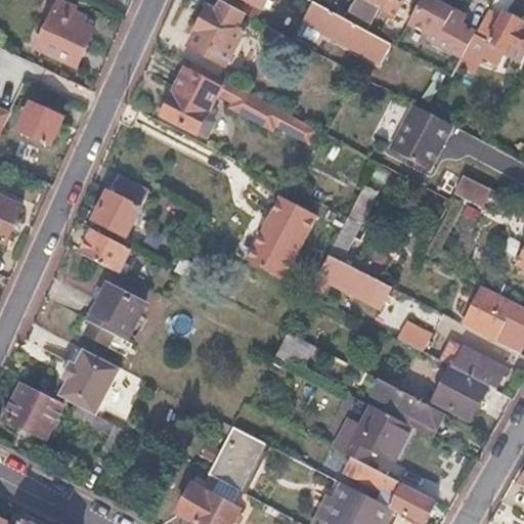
[(74,7),(57,0),(36,49),(76,67),(92,31),(74,23),(77,15),(72,12),(74,7)]
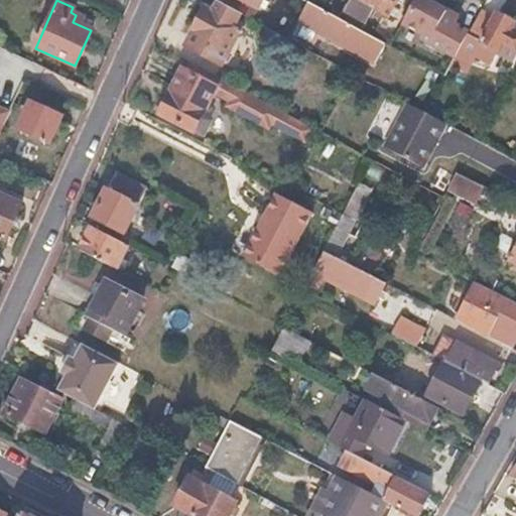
[(215,0),(220,2),(236,11),(240,2),(257,11),(262,0),(215,0)]
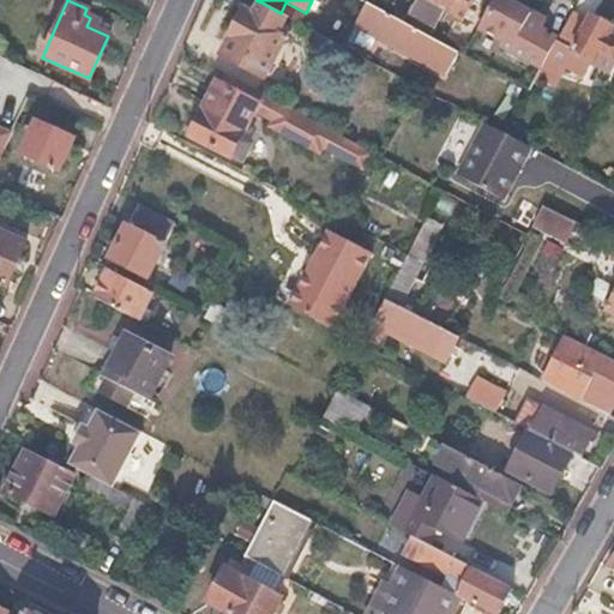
[(362,0),(341,0),(337,8),(359,19),(367,2),(362,0)]
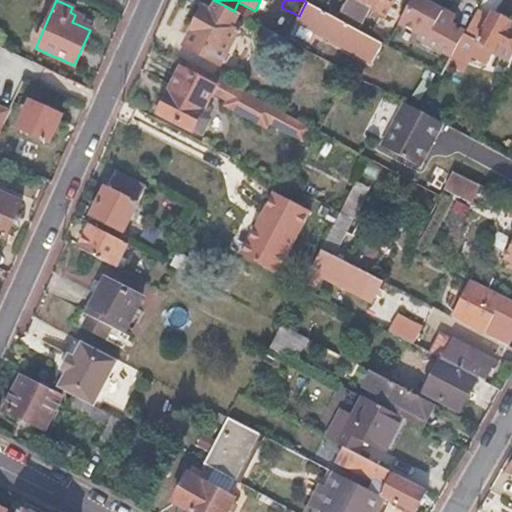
[(393,0),(351,0),(345,13),(363,22),(371,7),(385,15),(393,0)]
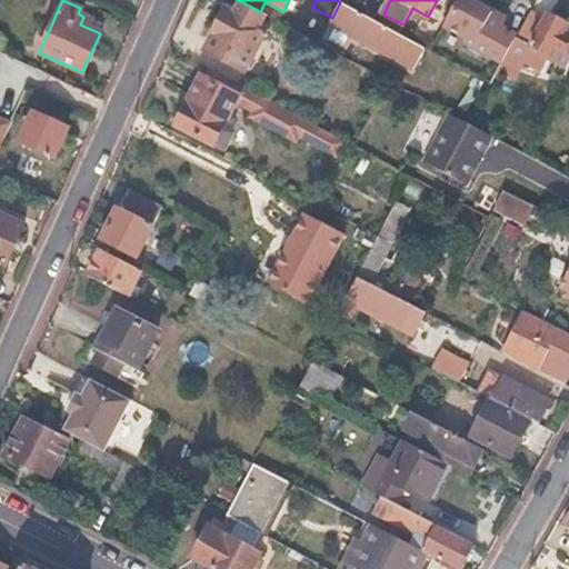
[(212,35),(216,37),(207,52),(245,71),(266,31),(257,27),(265,15),(260,12),(242,2),(235,17),(226,11),(212,35)]
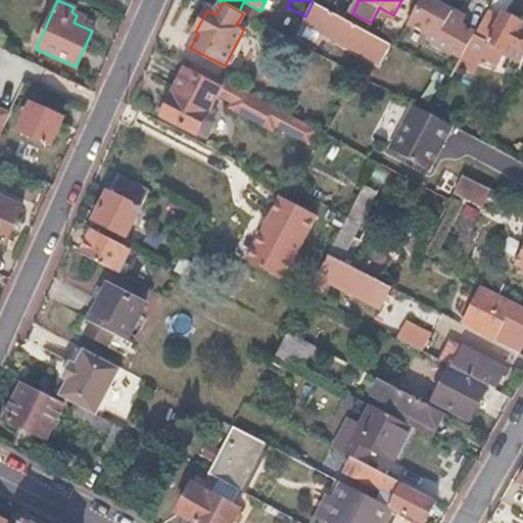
[(305,16),(301,22),(380,64),(391,45),(343,18),(326,9),(313,2),(305,16)]
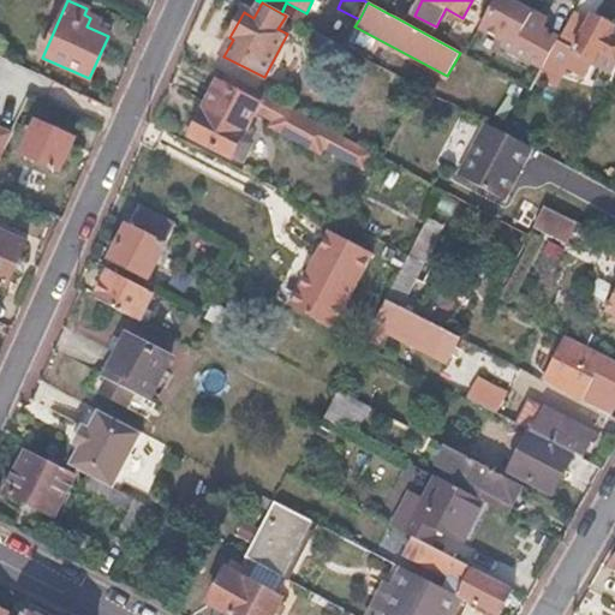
[(589,22),(572,13),(557,40),(595,58),(593,60),(611,69),(614,63),(614,31),(611,30),(614,24),(592,15),(589,22)]
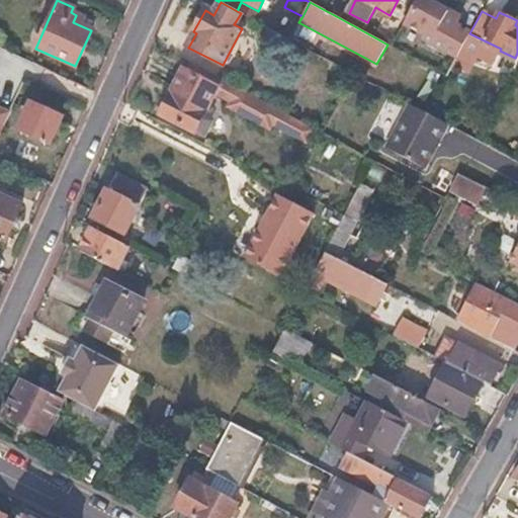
[(283,36),(268,28),(262,39),(277,48),(283,36)]
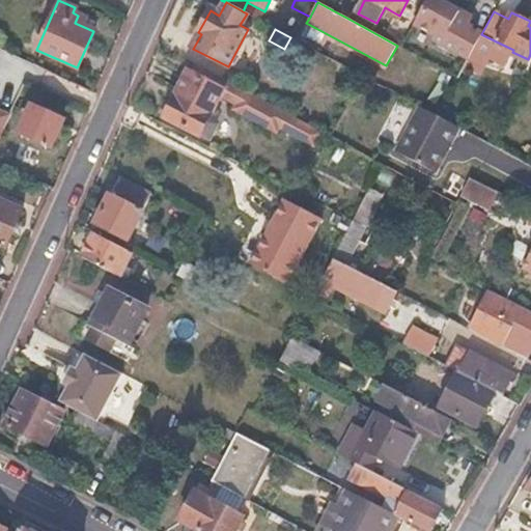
[(470,55),(455,48),(443,71),(454,77),(457,79),(470,55)]
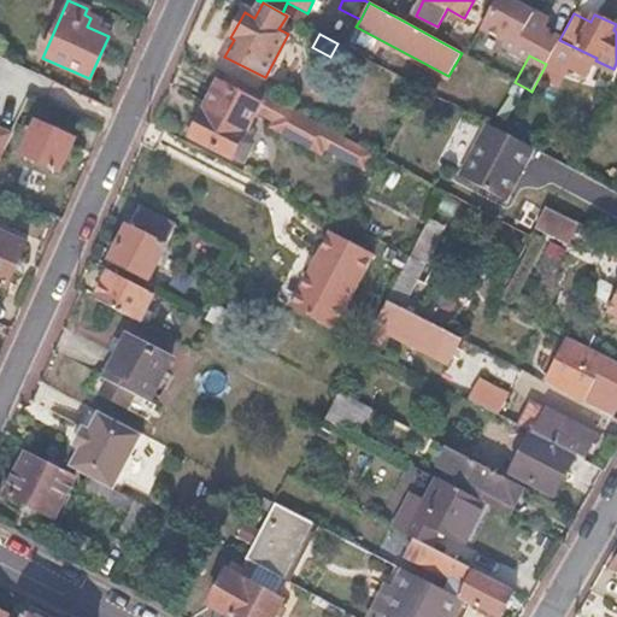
[(235,77),(225,72),(219,86),(228,90),(235,77)]
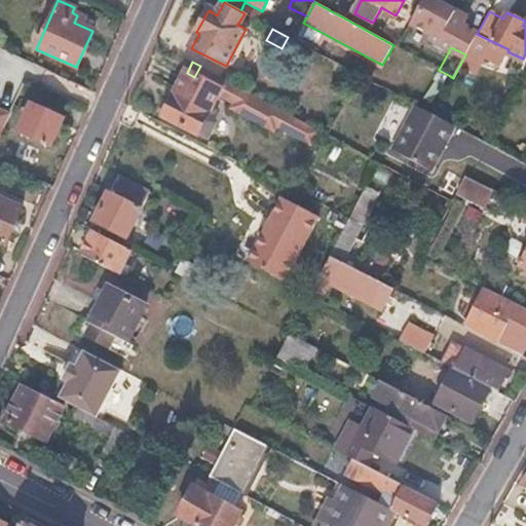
[(187,73),(185,72),(161,118),(195,136),(196,134),(205,138),(212,125),(203,121),(217,92),(234,101),(231,106),(275,128),(277,124),(289,130),(295,117),(200,66),(194,77),(187,73)]
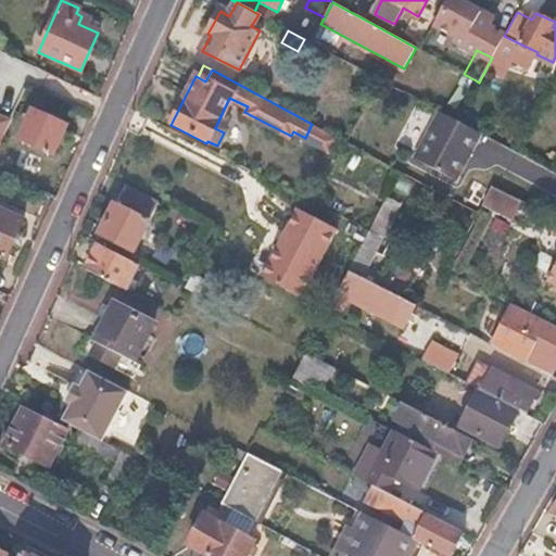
[(64,127),(33,112),(20,139),(51,154),(64,127)]
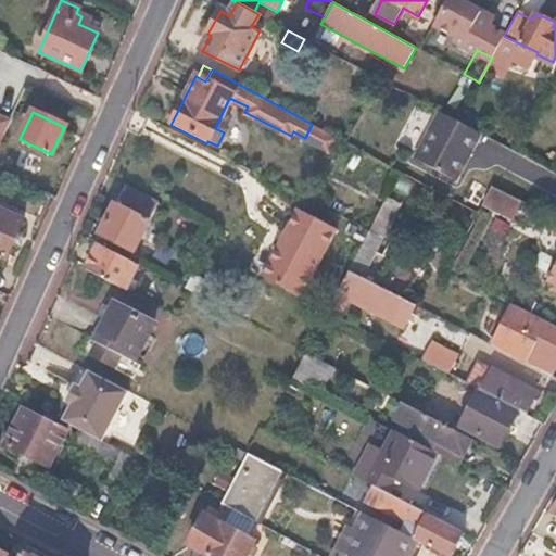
[(451,117),(444,114),(420,160),(460,181),(485,136),(451,117)]
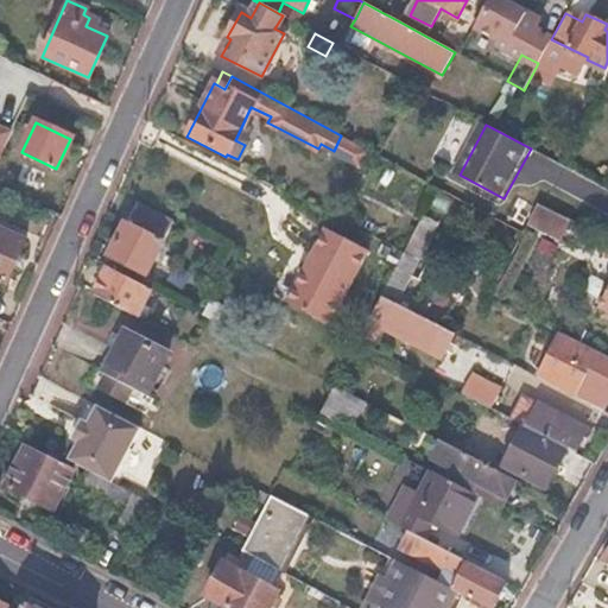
[(0,156),(11,132),(0,126),(0,156)]
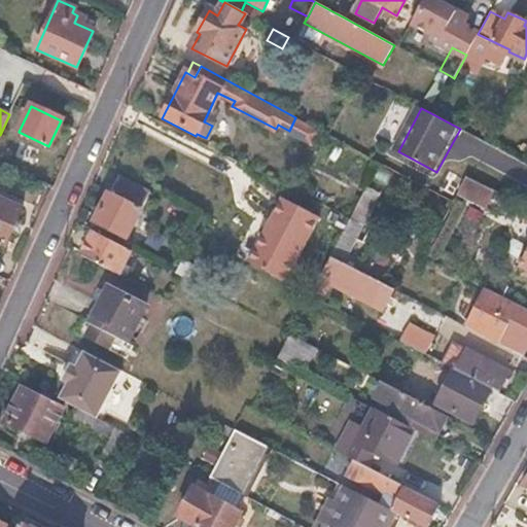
[(320,131),(295,117),(289,131),(314,143),(320,131)]
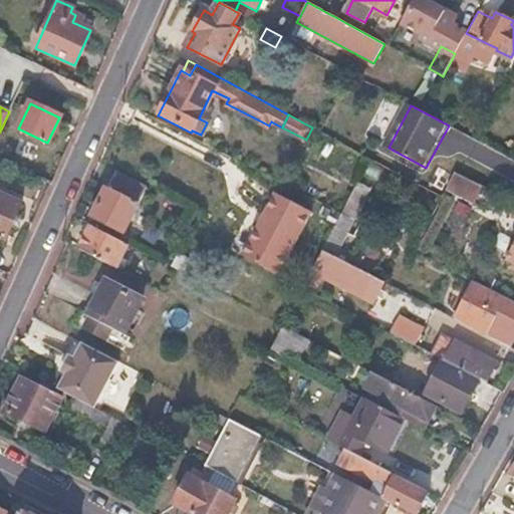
[(483,186),(455,172),(447,188),(474,203),(483,186)]
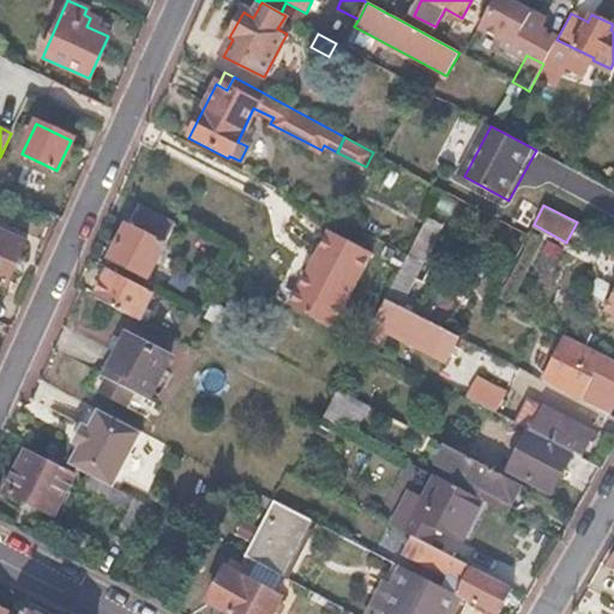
[(173,232),(136,211),(109,263),(148,283),(173,232)]
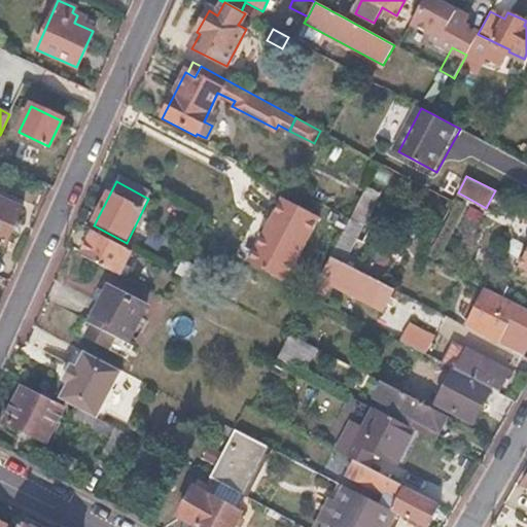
[(317,218),(280,199),(246,264),(284,283),(317,218)]
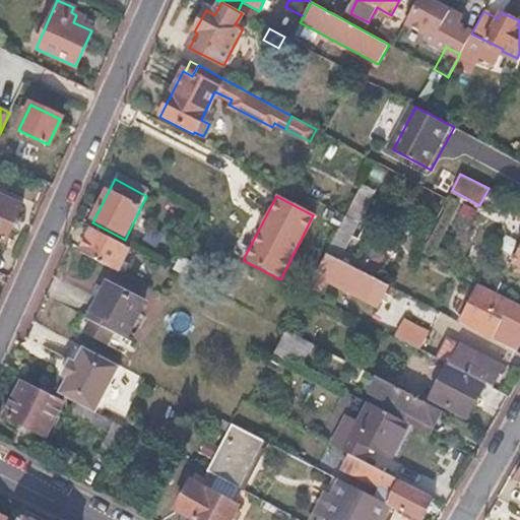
[(0,242),(5,245),(21,209),(0,198),(0,242)]
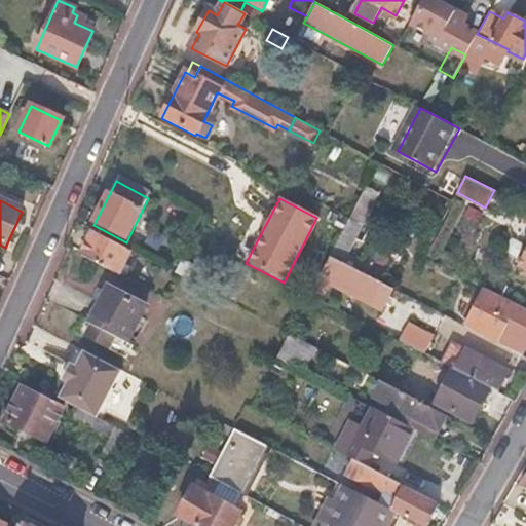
[(348,220),(340,215),(332,230),(341,234),(348,220)]
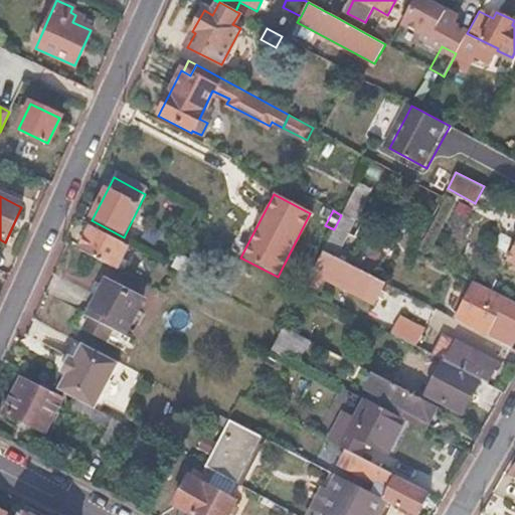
[(341,215),(334,229),(322,252),(333,258),(352,220),(341,215)]
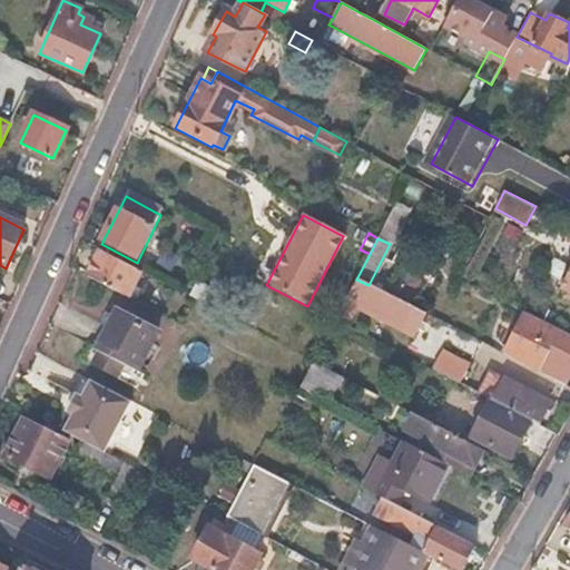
[(143,275),(101,254),(88,281),(129,302),(143,275)]
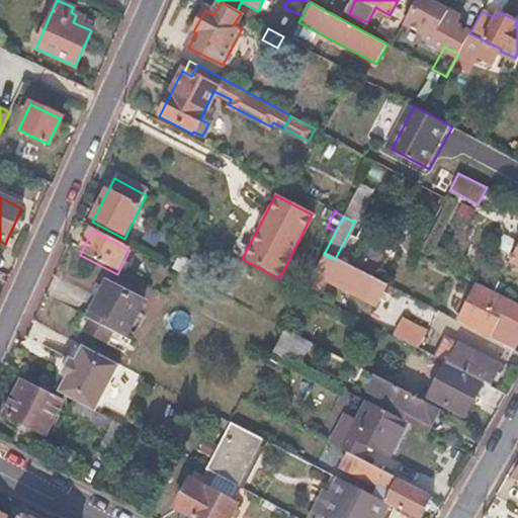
[(336,260),(326,280),(375,306),(386,285),(336,260)]
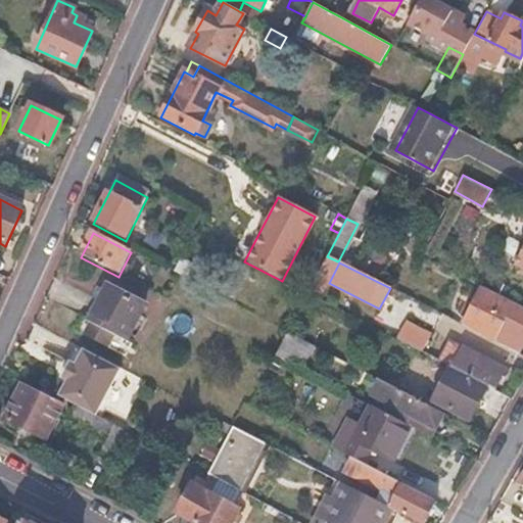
[(146,305),(108,286),(90,322),(95,325),(128,341),(146,305)]
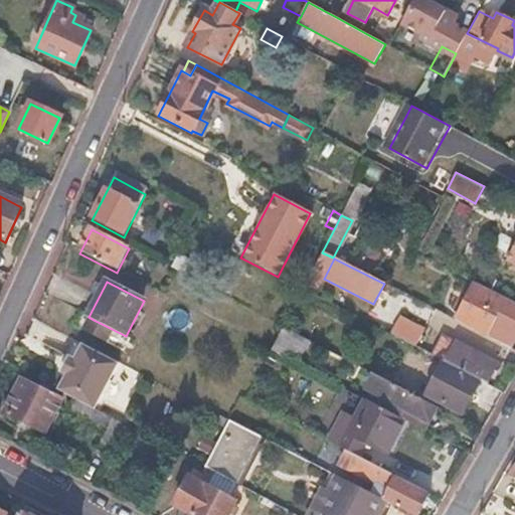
[(514,338),(514,302),(476,283),(457,320),(511,347),(514,338)]
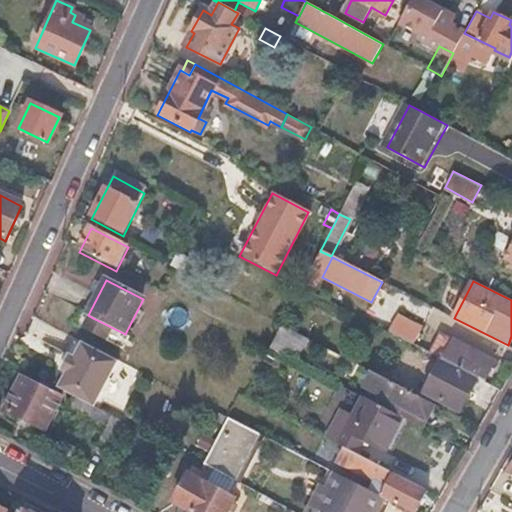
[(421,328),(394,315),(387,329),(414,342),(421,328)]
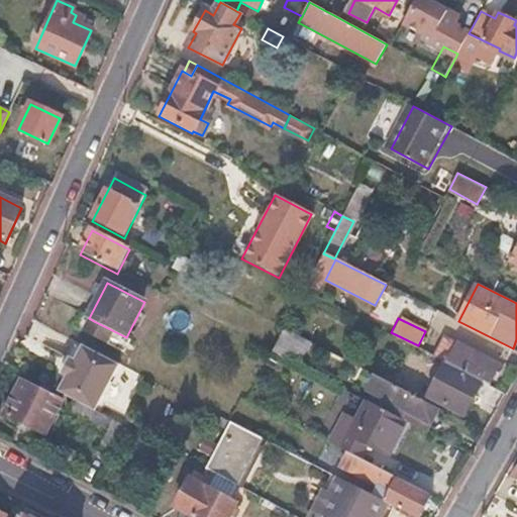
[(94,321),(84,340),(122,359),(124,353),(120,351),(123,344),(127,337),(126,337),(94,321)]
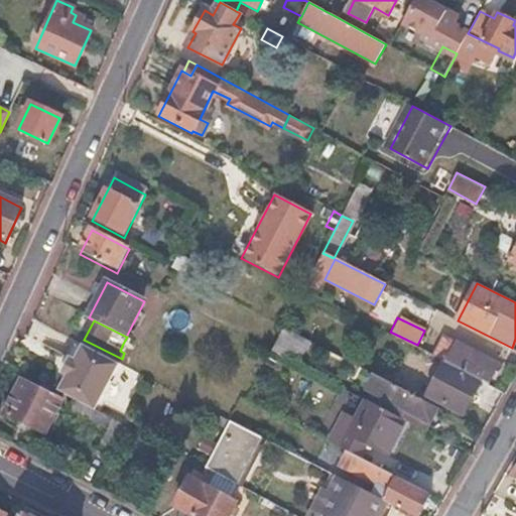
[(309,342),(284,329),(272,352),(297,365),(309,342)]
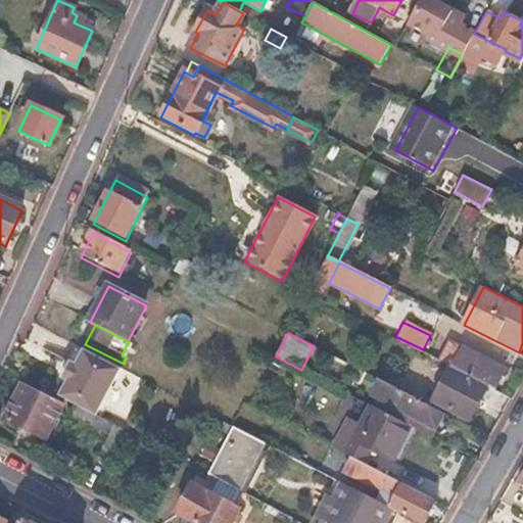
[(129,341),(125,348),(147,361),(150,353),(129,341)]
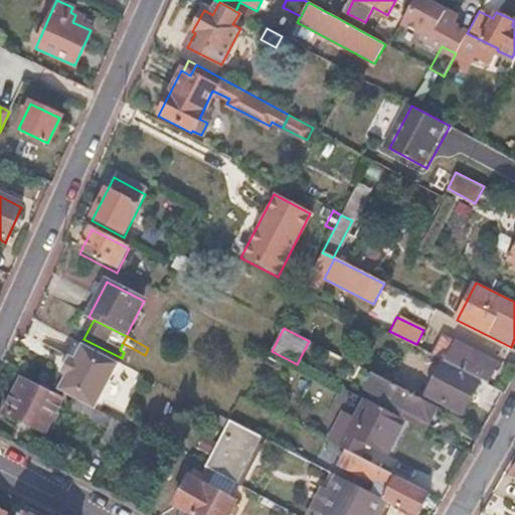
[(73,360),(66,375),(58,390),(75,399),(89,406),(94,408),(117,362),(81,344),(73,360)]
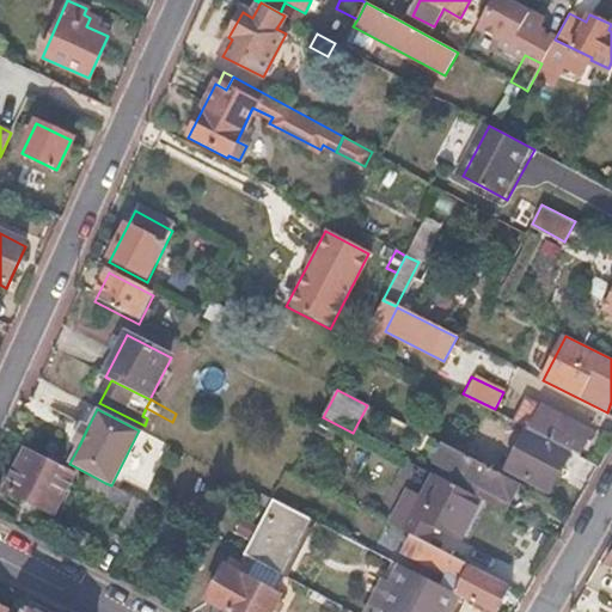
[(542,409),(531,432),(573,452),(580,456),(591,434),(542,409)]
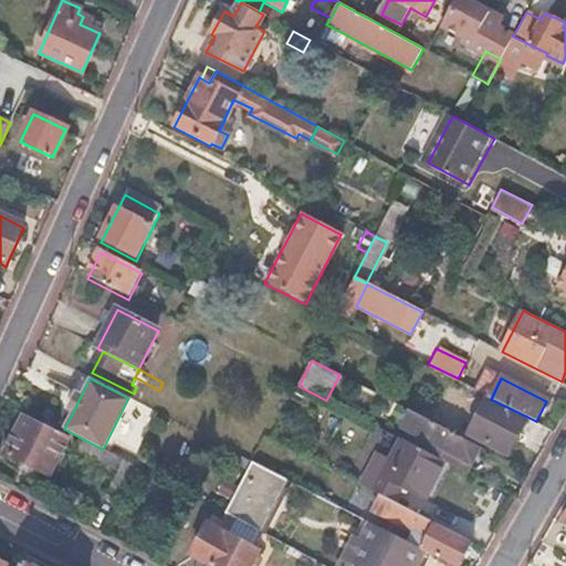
[(81,396),(75,392),(66,409),(73,412),(81,396)]
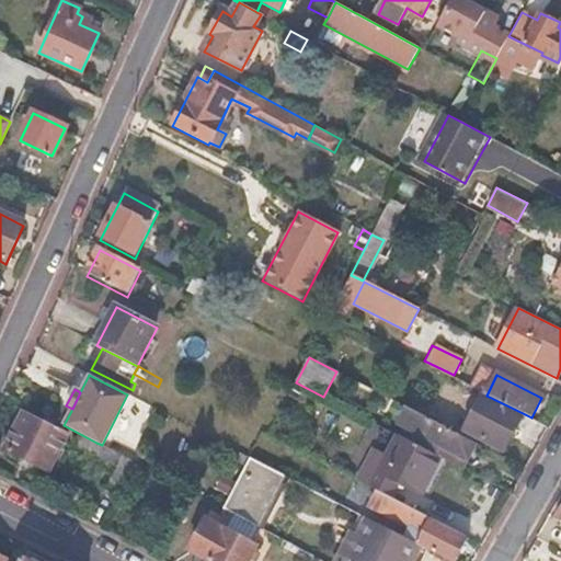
[(467,414),(472,418),(465,433),(504,453),(525,414),(487,396),(484,395),(477,409),(471,407),(467,414)]
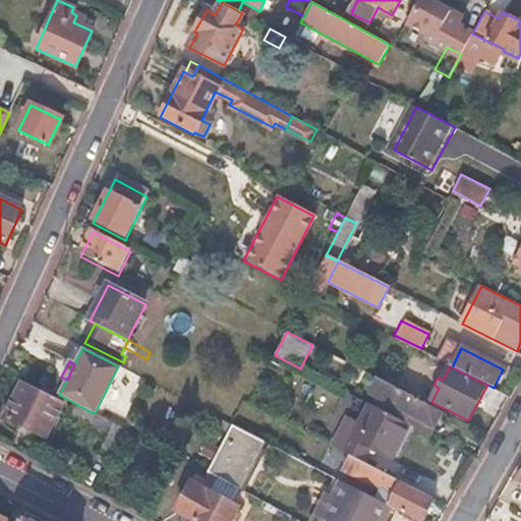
[(379,379),(367,403),(429,435),(442,411),(379,379)]
